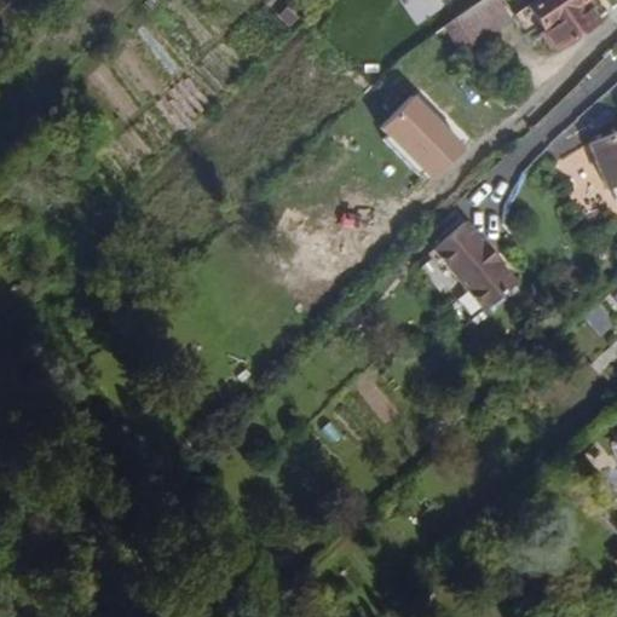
[(472,36),(478,45),(495,34),(517,19),(503,0),(482,0),(457,16),(449,23),(462,42),(472,36)]
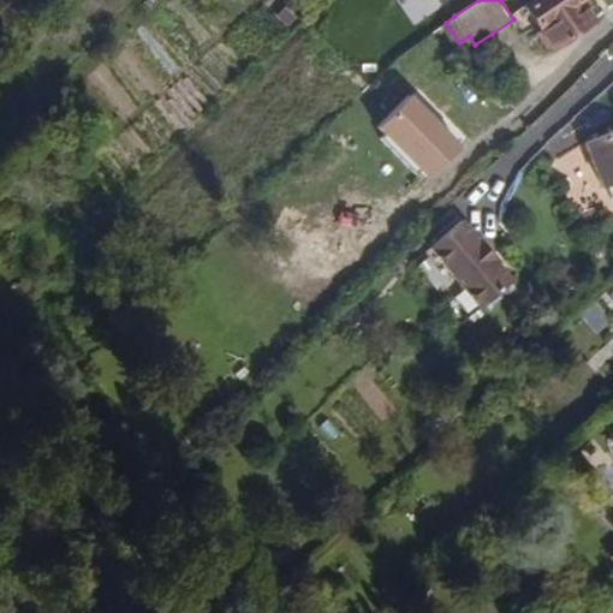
[(601,15),(593,0),(537,0),(522,10),(537,35),(543,30),(554,48),(603,18),(601,15)]
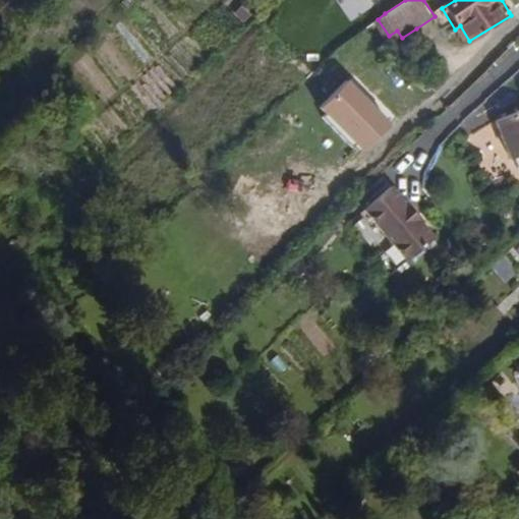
[(350,79),(322,107),(366,152),(394,123),(350,79)]
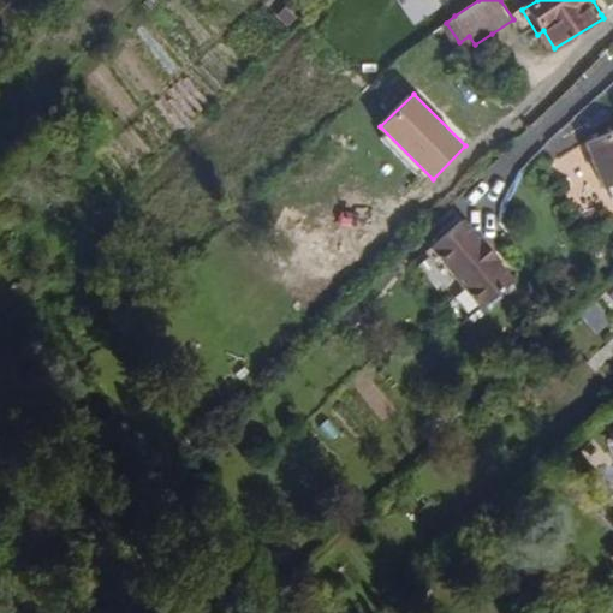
[(612,131),(587,141),(603,186),(612,183),(612,131)]
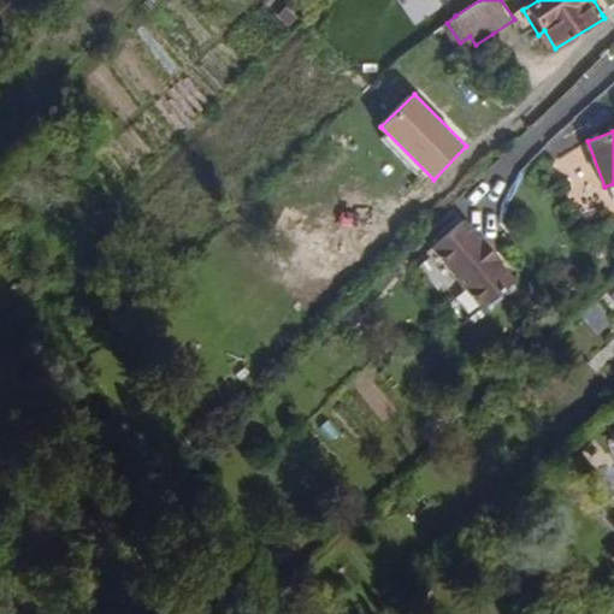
[(488,312),(523,282),(500,255),(467,218),(432,248),(488,312)]
